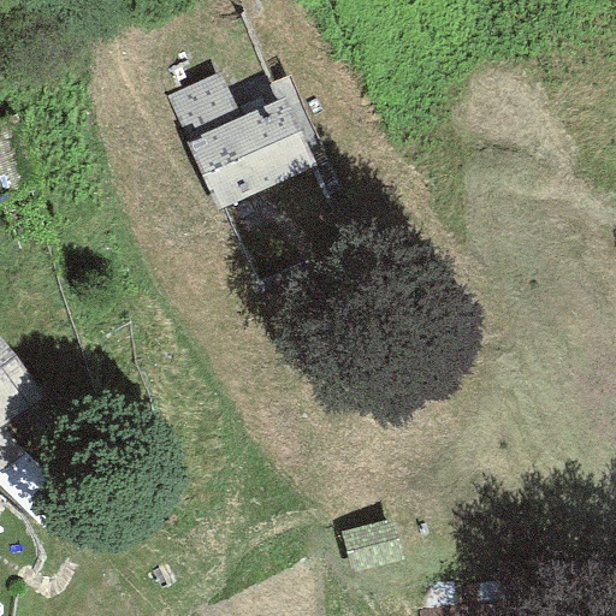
[(215,207),(311,165),(282,100),(238,119),(217,73),(166,98),(187,143),(215,207)]
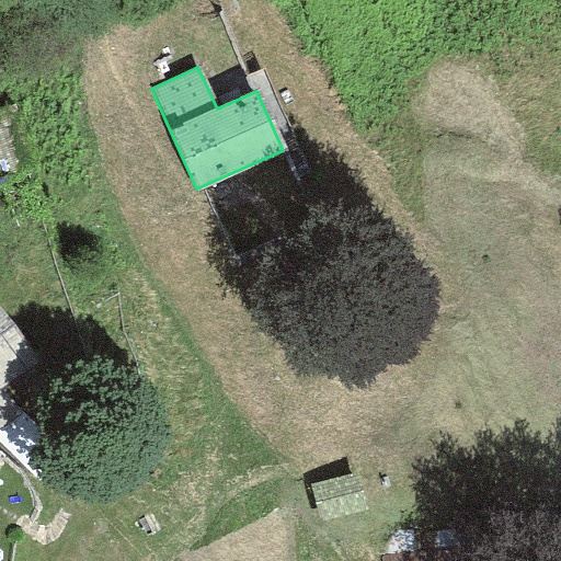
[(0,181),(50,160),(30,112),(0,124),(0,181)]
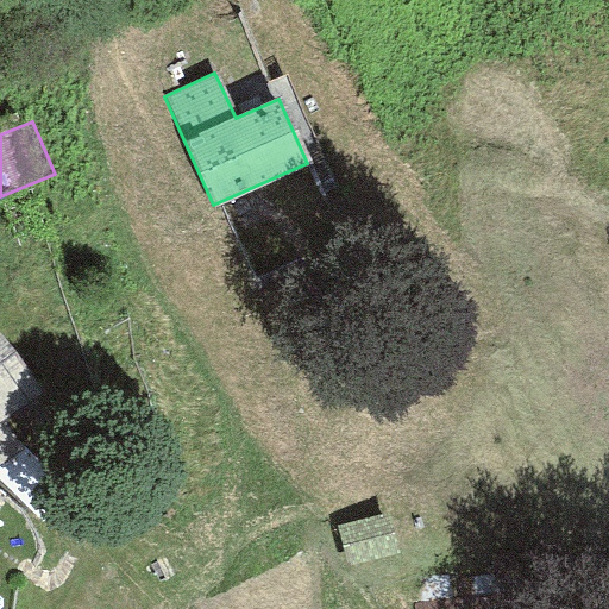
[(0,339),(0,420),(2,419),(42,394),(0,339)]
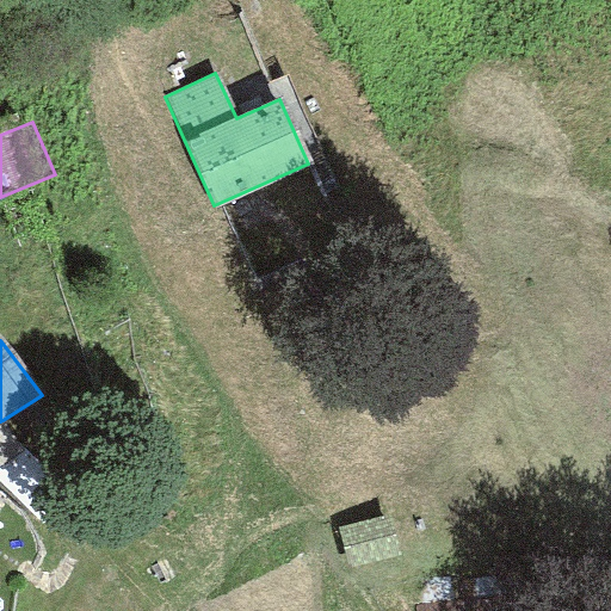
[(0,466),(22,452),(2,420),(0,421),(0,466)]
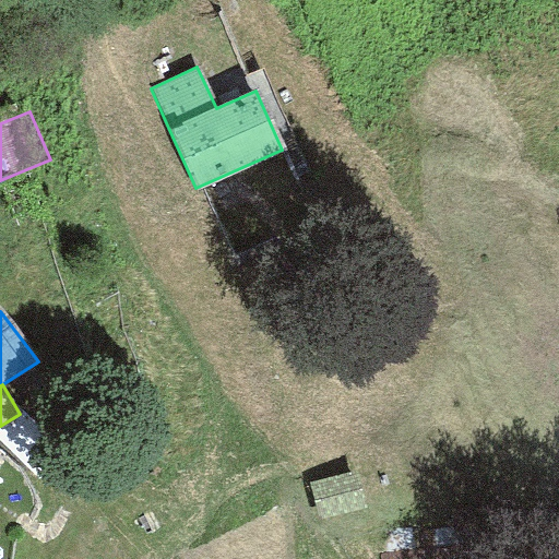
[(23,411),(20,414),(0,426),(0,444),(37,480),(63,452),(23,411)]
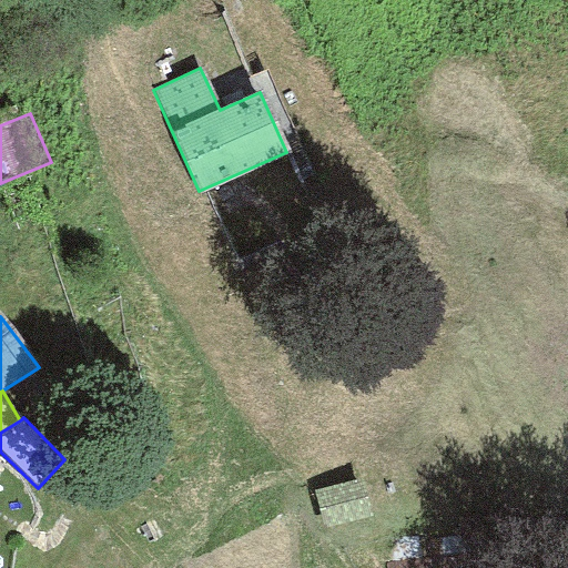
[(361,479),(314,492),(324,528),(371,516),(361,479)]
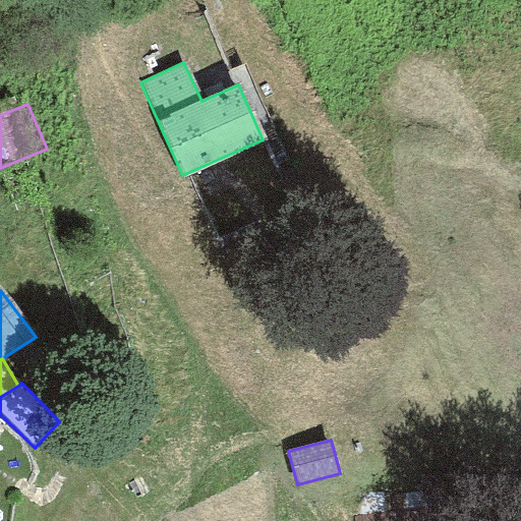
[(431,520),(429,507),(354,516),(354,520),(431,520)]
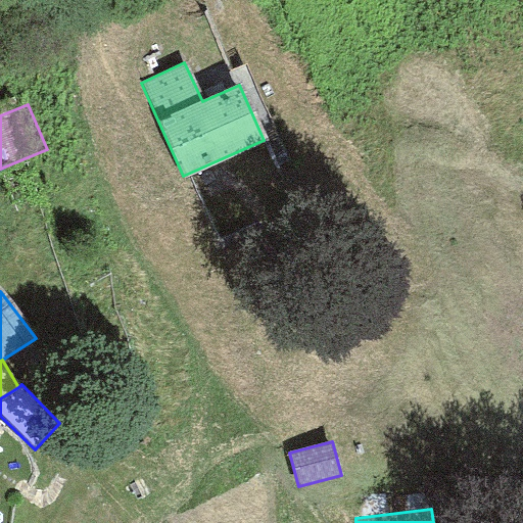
All buildings are outlined.
